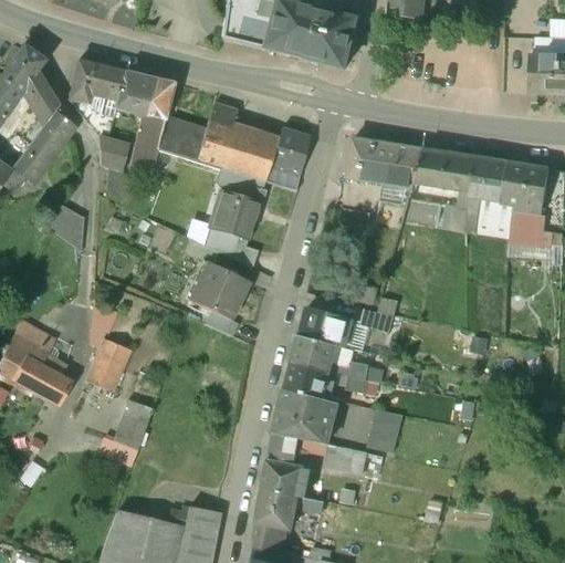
[(358,18),(331,11),(332,8),(310,1),(307,7),(285,0),(276,0),(272,17),(227,6),(221,38),(346,68),(358,18)]
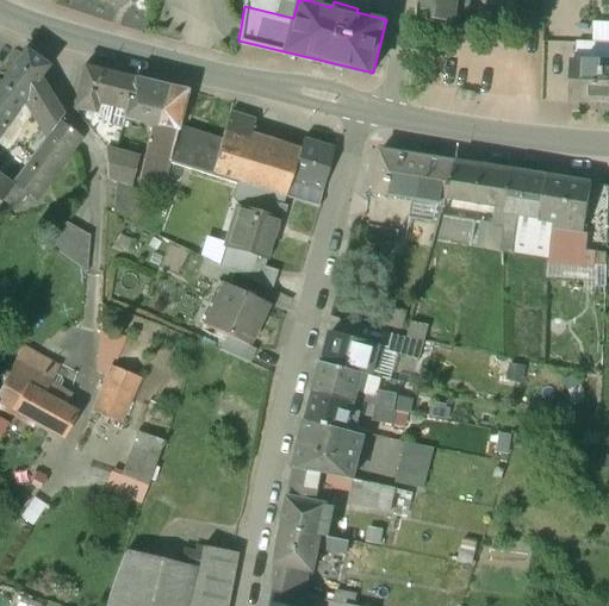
[(427,0),(426,13),(459,16),(460,0),(427,0)]
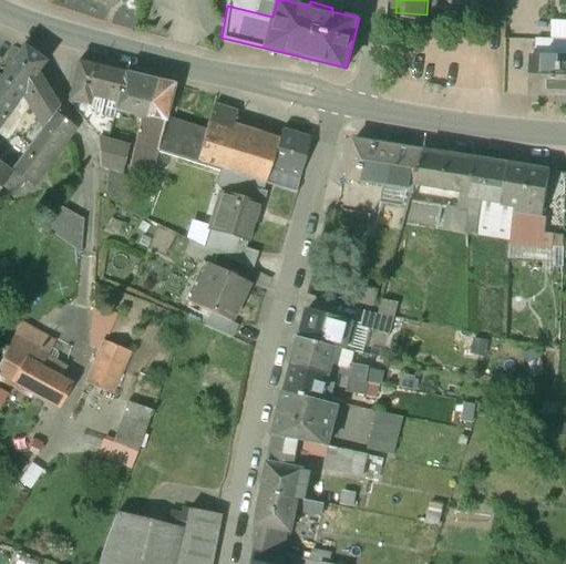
[(453,0),(453,13),(477,14),(480,0),(453,0)]
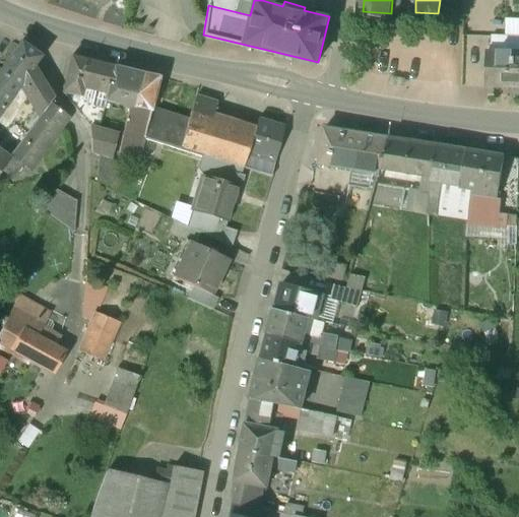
[(440,0),(438,13),(463,15),(464,0),(440,0)]
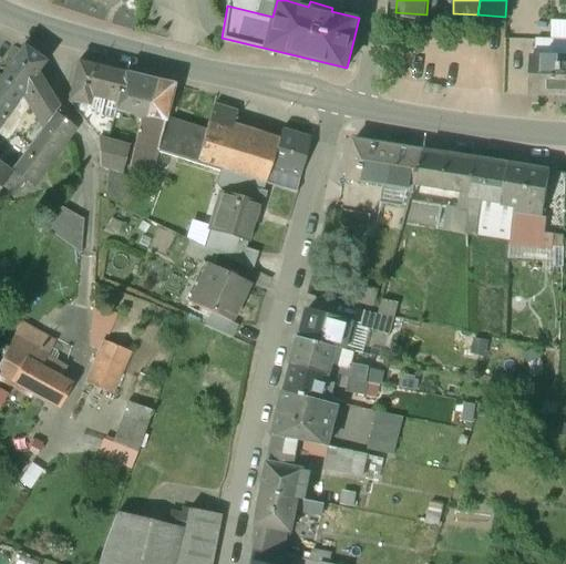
[(565,38),(536,38),(535,54),(565,54),(565,38)]
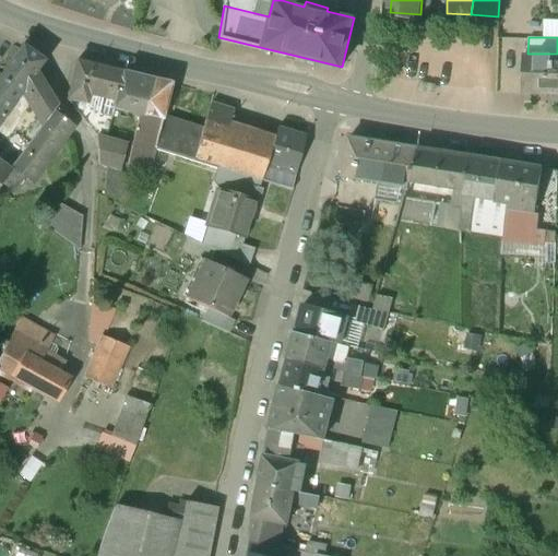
[(24,43),(0,72),(0,109),(12,94),(35,111),(46,119),(50,114),(52,111),(46,106),(52,98),(35,68),(44,56),(24,43)]
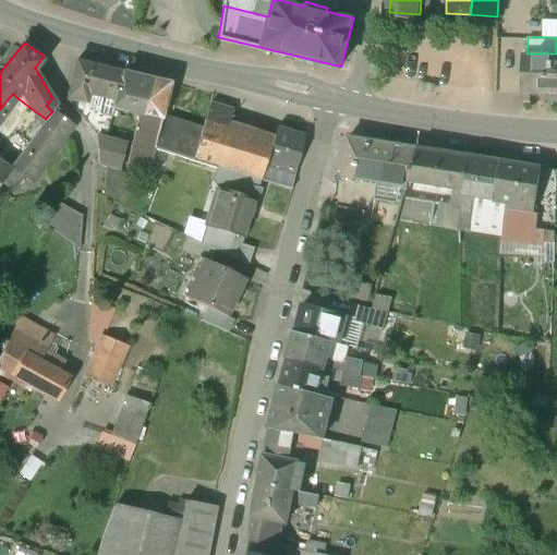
[(556,53),(527,53),(522,53),(521,92),(556,92),(556,53)]
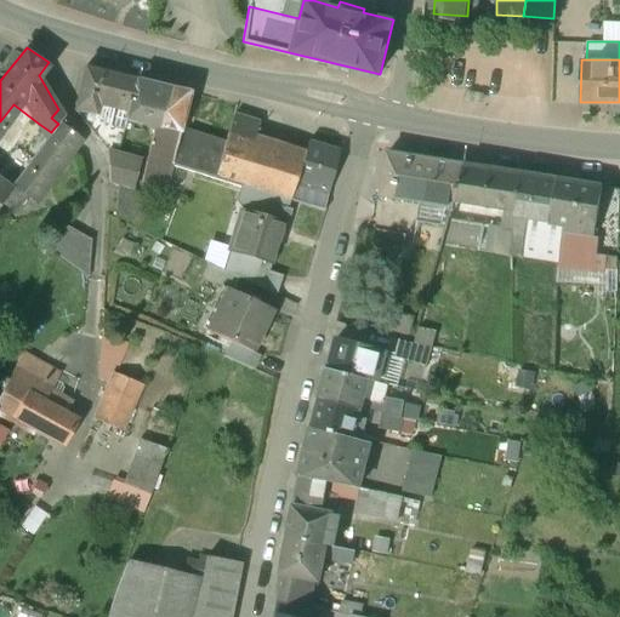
[(137,79),(84,68),(79,106),(79,107),(98,112),(101,102),(115,106),(132,110),(137,79)]
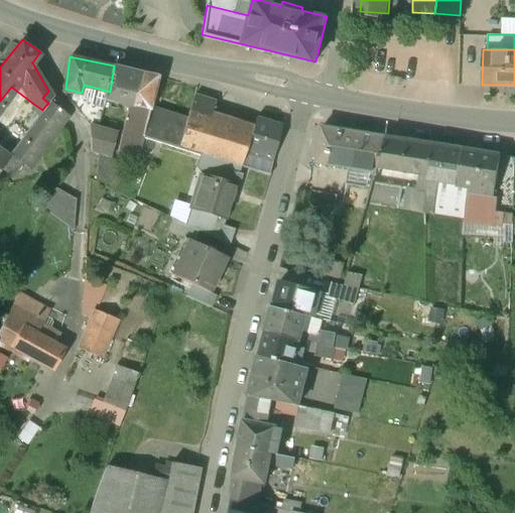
[(145,72),(114,66),(110,92),(108,103),(127,108),(134,110),(145,72)]
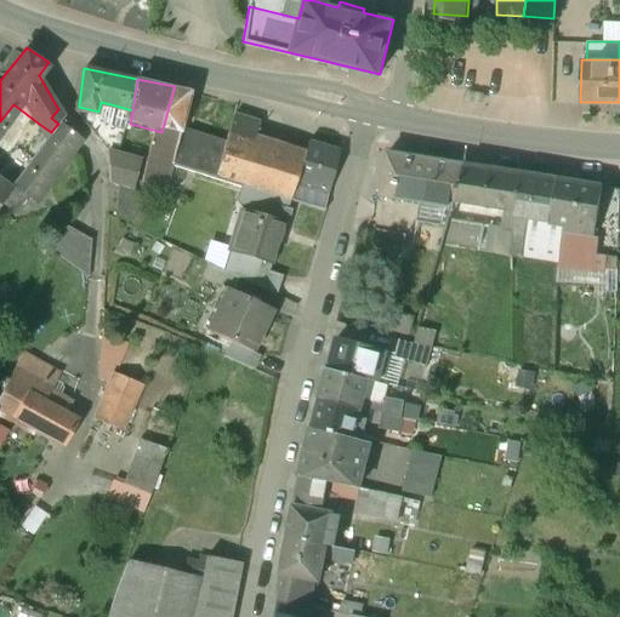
[(194,92),(175,86),(161,132),(178,138),(180,132),(194,92)]
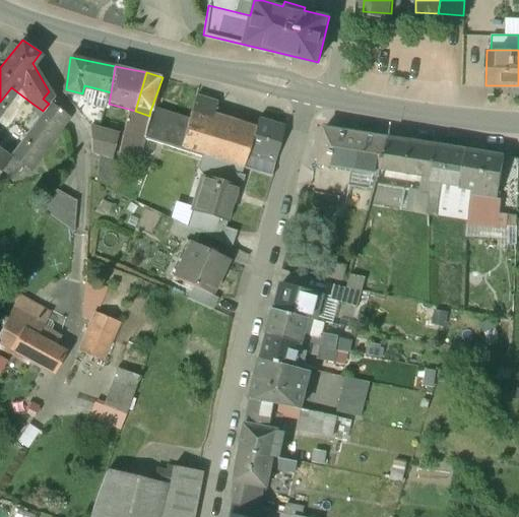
[(89,110),(84,116),(91,126),(99,128),(104,108),(91,105),(96,88),(84,85),(82,93),(88,102),(86,105),(89,110)]
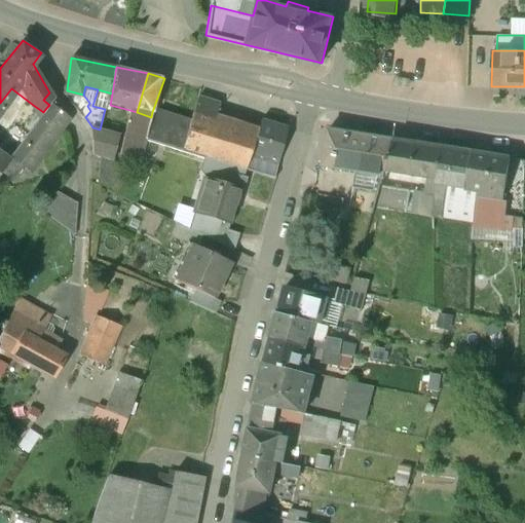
[(83,95),(67,90),(85,117),(90,111),(87,106),(89,103),(83,95)]
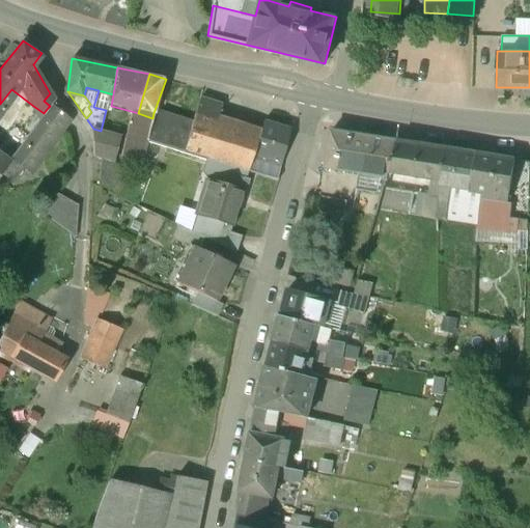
[(201,95),(194,114),(217,121),(222,102),(201,95)]
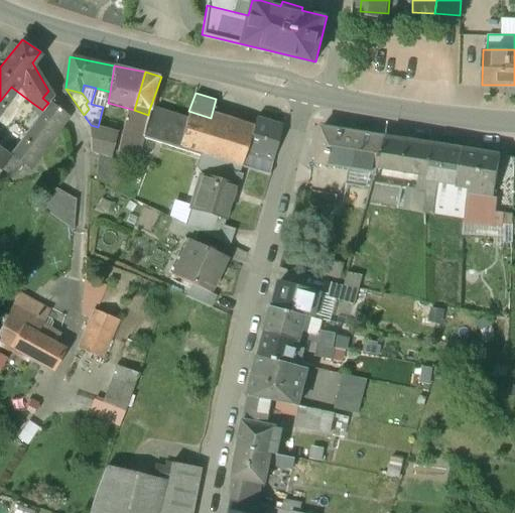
[(42,110),(32,103),(27,110),(36,117),(42,110)]
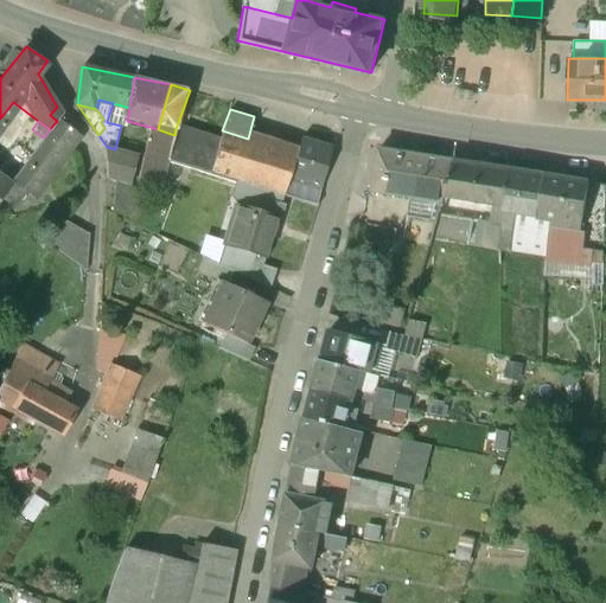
[(150,127),(127,121),(122,152),(127,154),(140,159),(144,160),(145,154),(150,127)]
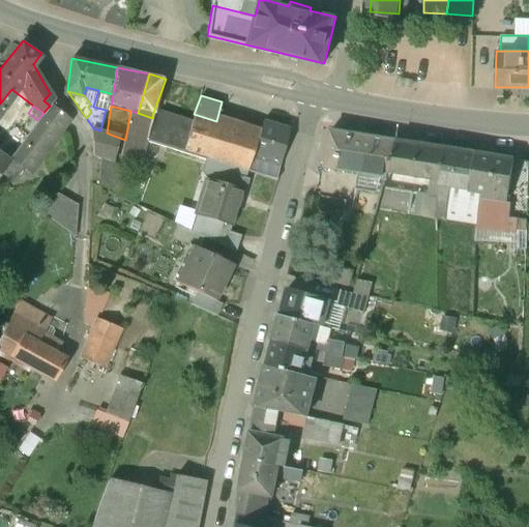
[(37,120),(31,129),(47,142),(63,120),(48,108),(43,113),(37,120)]
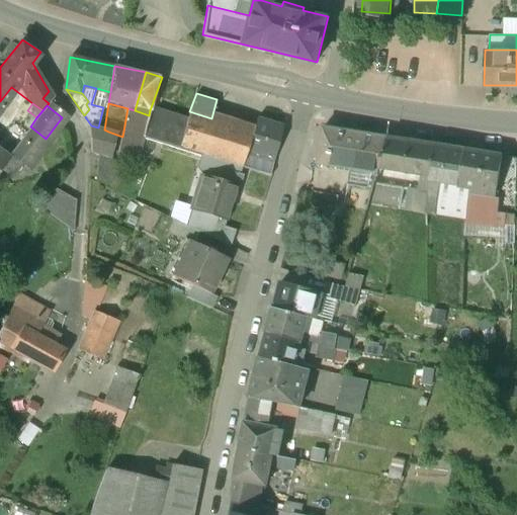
[(127,108),(123,132),(145,136),(149,115),(135,110),(127,108)]
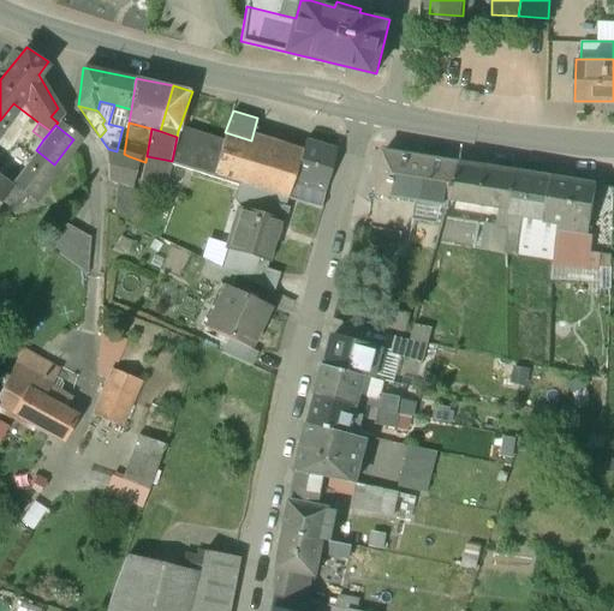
[(36,150),(43,139),(33,131),(3,174),(11,180),(36,150)]
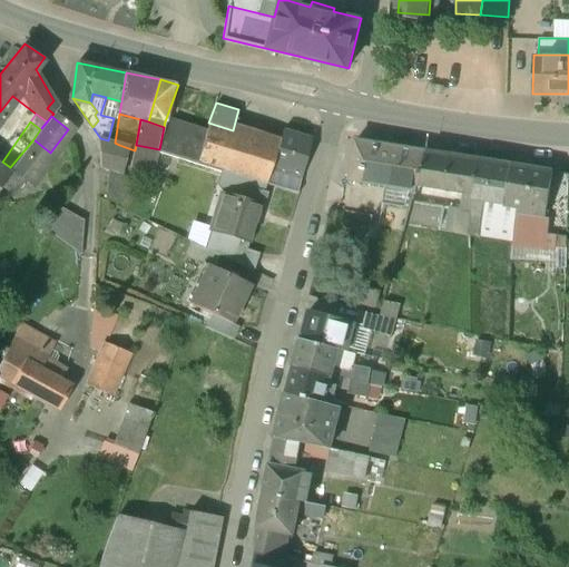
[(206,132),(165,121),(164,127),(159,149),(196,160),(206,132)]
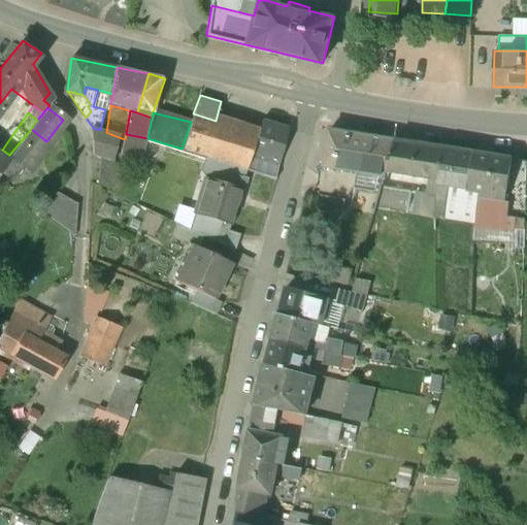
[(191,122),(182,149),(205,156),(232,164),(246,169),(251,157),(258,135),(216,121),(193,113),(191,122)]
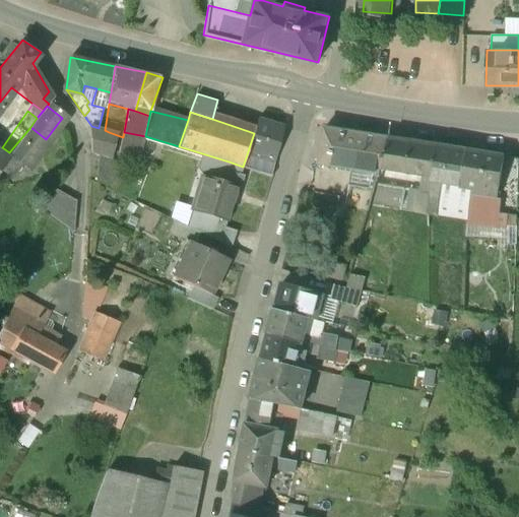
[(268,120),(263,118),(262,119),(259,118),(254,133),(247,154),(275,163),(285,125),(268,121),(268,120)]
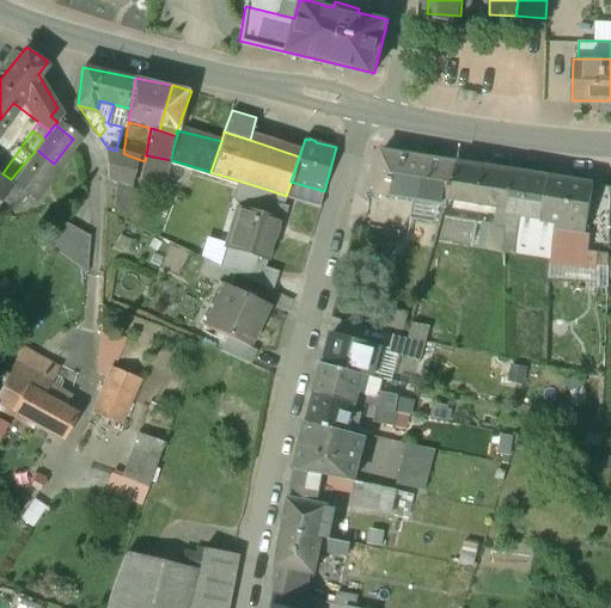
[(116,151),(108,148),(109,170),(122,173),(128,155),(123,153),(116,151)]
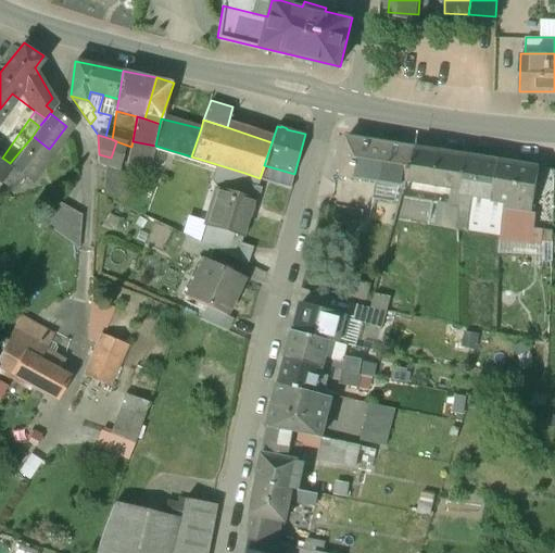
[(416,146),(347,135),(340,174),(376,179),(405,184),(406,184),(407,179),(416,146)]
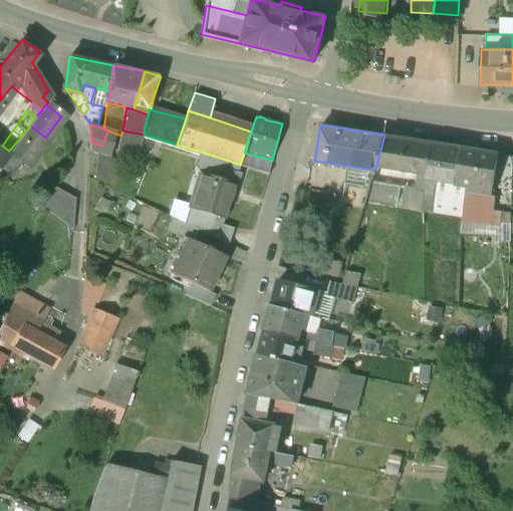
[(9,151),(3,159),(0,162),(0,176),(9,183),(45,138),(30,125),(9,151)]
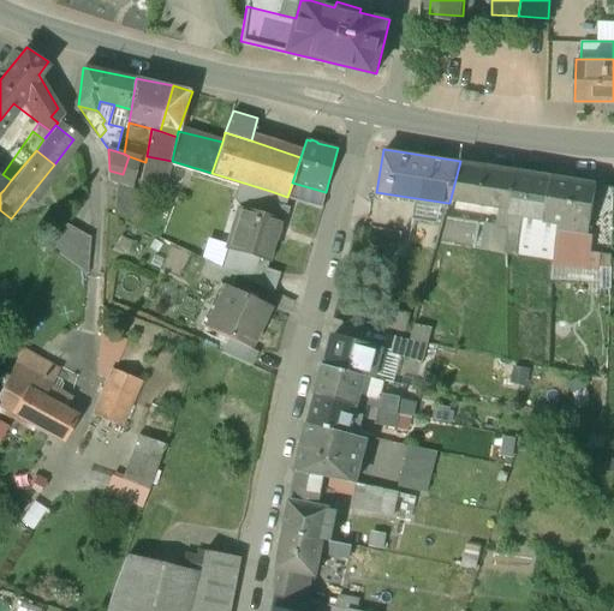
[(142,161),(129,156),(123,174),(137,179),(142,161)]
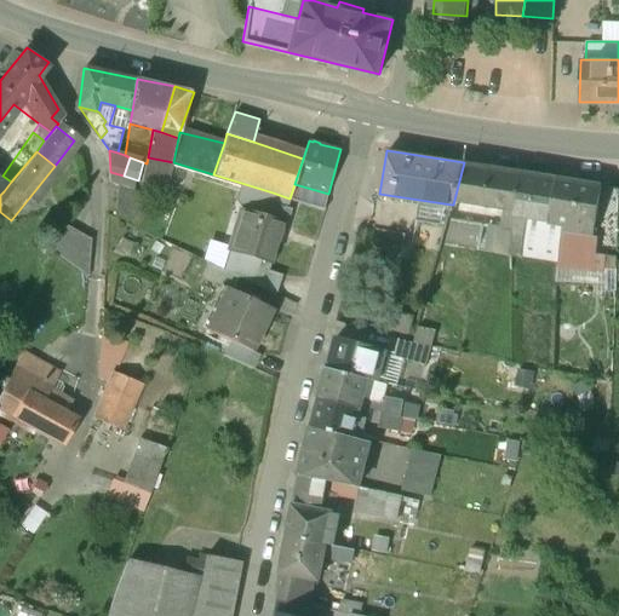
[(143,162),(138,180),(167,189),(173,162),(148,157),(147,163),(143,162)]
